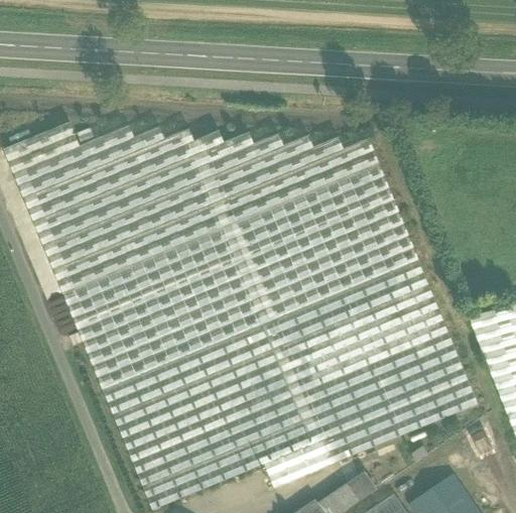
[(219,129),(194,140),(188,128),(163,138),(158,126),(133,136),(129,124),(79,145),(70,121),(3,148),(103,389),(418,259),(368,137),(343,148),(338,136),(312,146),(308,134),(283,144),(278,133),(253,143),(248,131),(224,141),(219,129)]
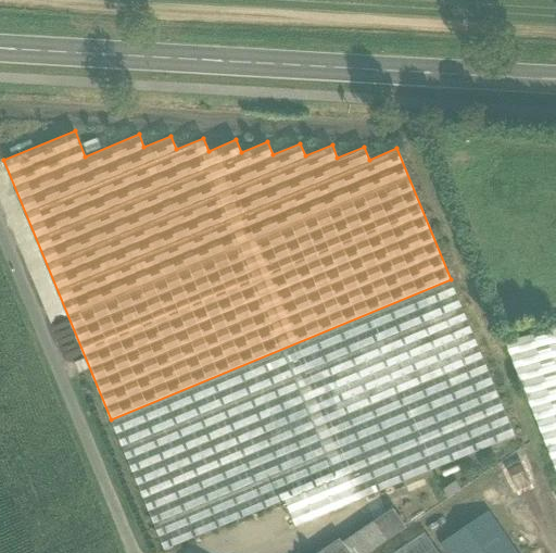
[(451,279),(111,419),(164,549),(285,500),(295,525),(515,435),(451,279)]
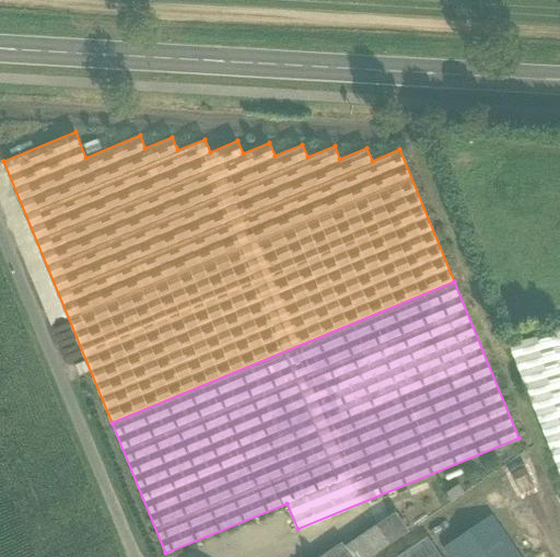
[(559,328),(509,343),(559,473),(559,328)]
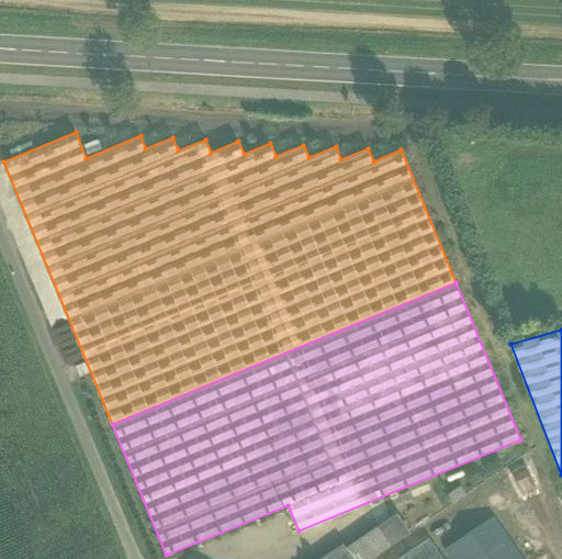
[(527,558),(484,496),(434,532),(452,558),(527,558)]
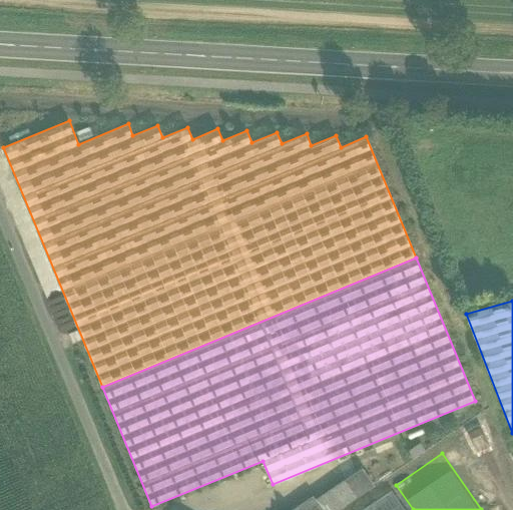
[(361,468),(316,498),(323,509),(337,509),(373,485),(361,468)]
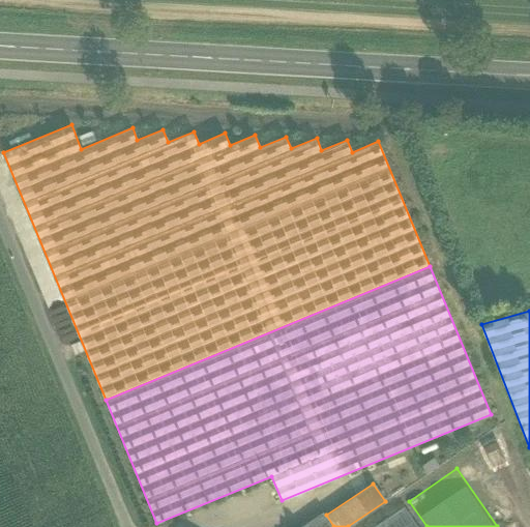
[(420,526),(405,504),(372,526),(420,526)]
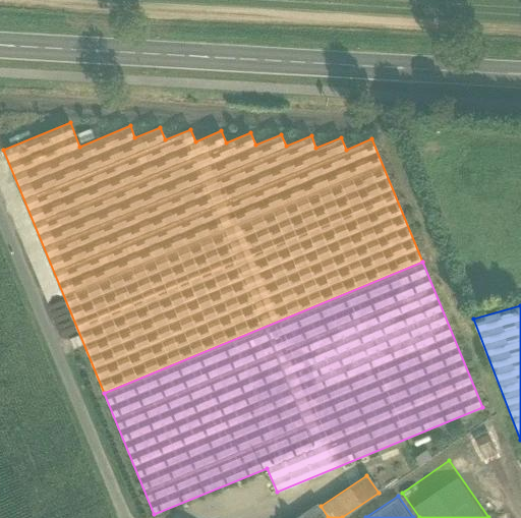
[(328,517),(321,506),(317,503),(295,517),(328,517)]
